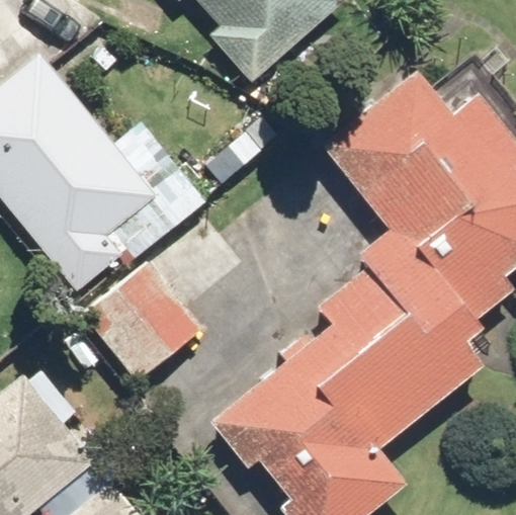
[(343,0),(175,0),(178,3),(181,0),(197,0),(222,26),(210,36),(254,85),(346,2),(343,0)]
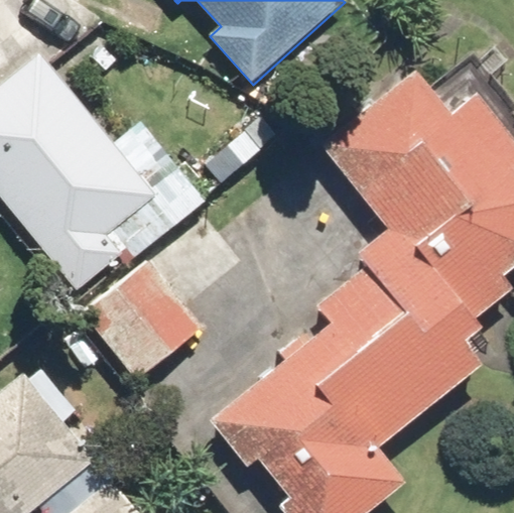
[(0,197),(78,292),(125,254),(109,235),(157,197),(41,53),(0,87),(0,197)]
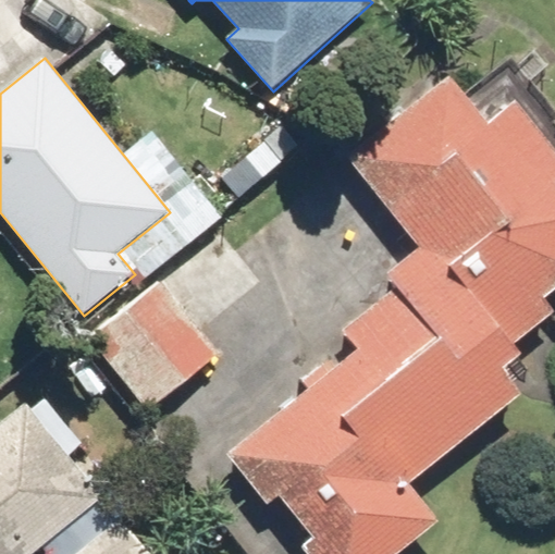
[(520,353),(516,346),(554,315),(554,307),(546,297),(554,291),(554,151),(515,102),(488,124),(446,74),(345,157),(418,246),(385,273),(396,287),(342,332),(355,347),(224,455),(267,505),(276,496),(310,537),(299,545),(306,553),(398,553),(441,520),(410,484),(522,392),(502,368),(520,353)]
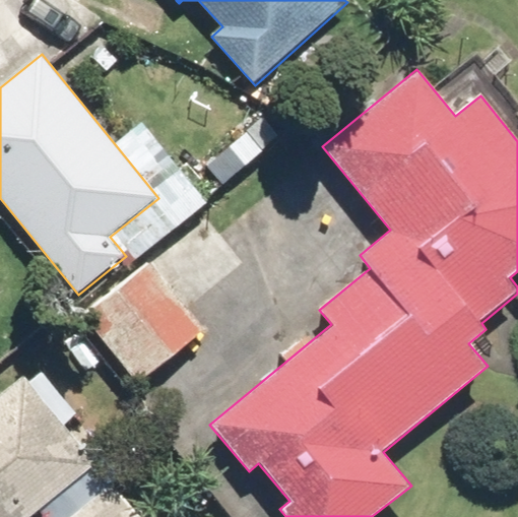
[(90,304),(73,317),(140,398),(214,337),(148,256),(90,304)]
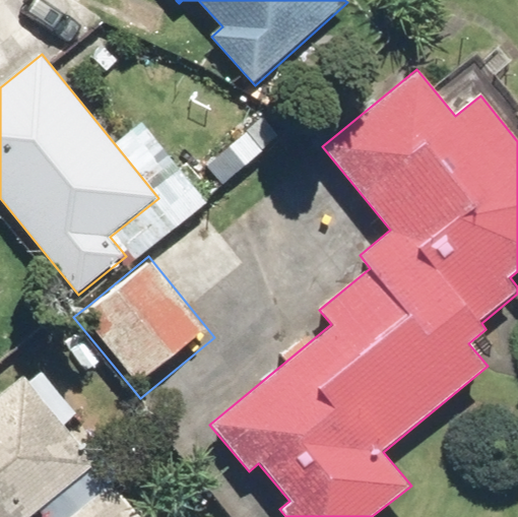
[(30,375),(0,397),(0,516),(30,516),(100,464),(30,375)]
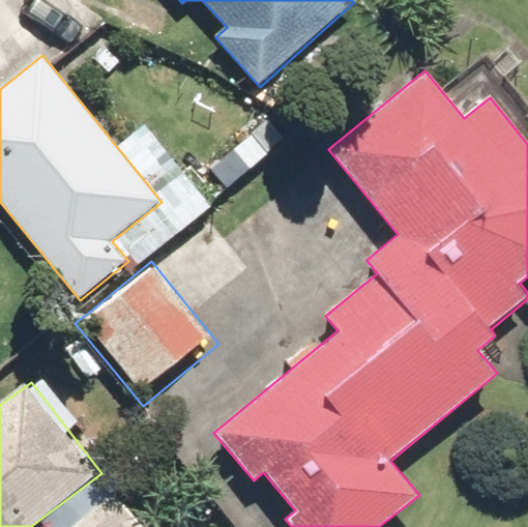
[(141,526),(113,492),(70,526),(141,526)]
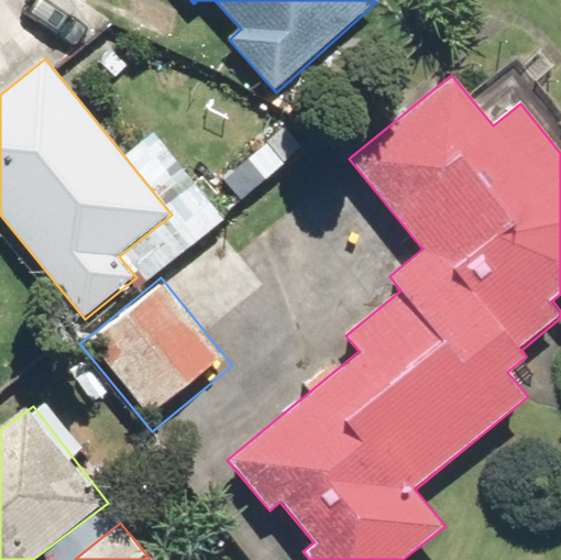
All buildings are outlined.
